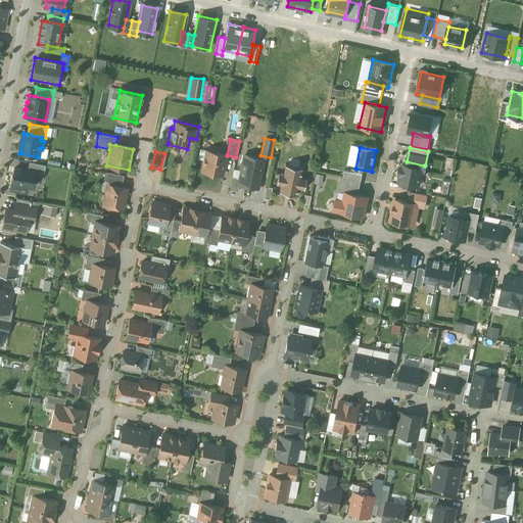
[(227,155),(205,151),(201,173),(222,177),(227,155)]
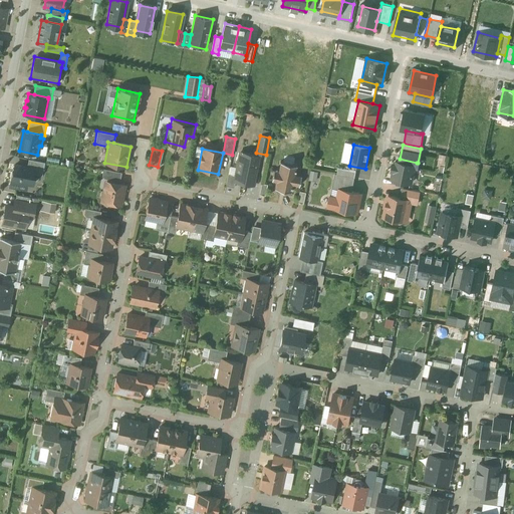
[(259,157),(240,153),(233,183),(252,187),(259,157)]
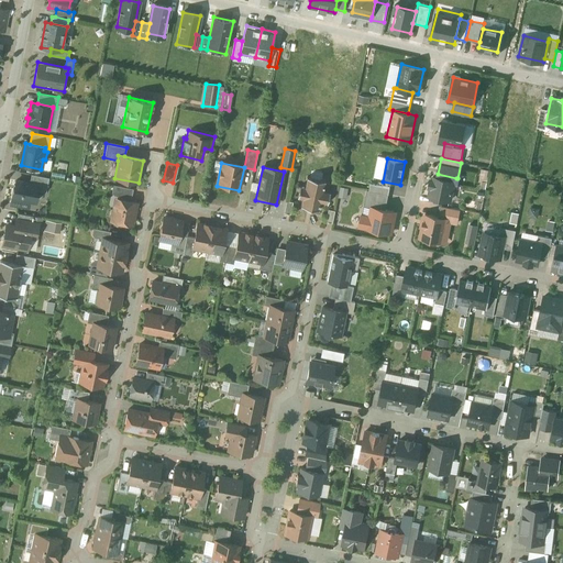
[(430,186),(453,190),(456,178),(438,174),(432,173),(430,186)]
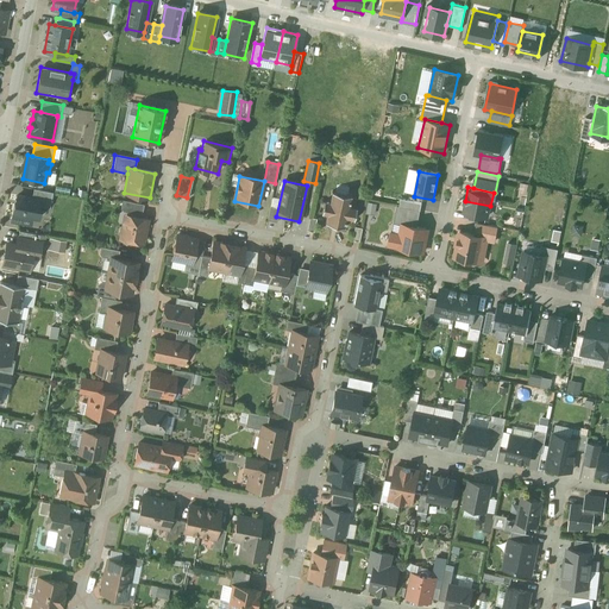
[(351,196),(332,193),(330,203),(325,202),(322,215),(327,217),(325,225),(344,228),(345,221),(352,223),(355,208),(349,207),(351,196)]
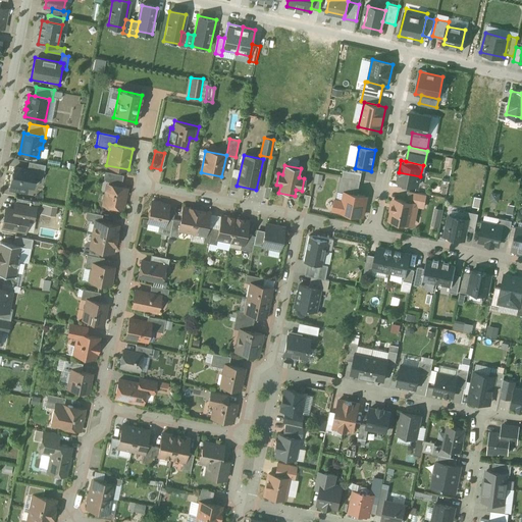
[(14,167),(11,187),(29,190),(32,170),(14,167)]
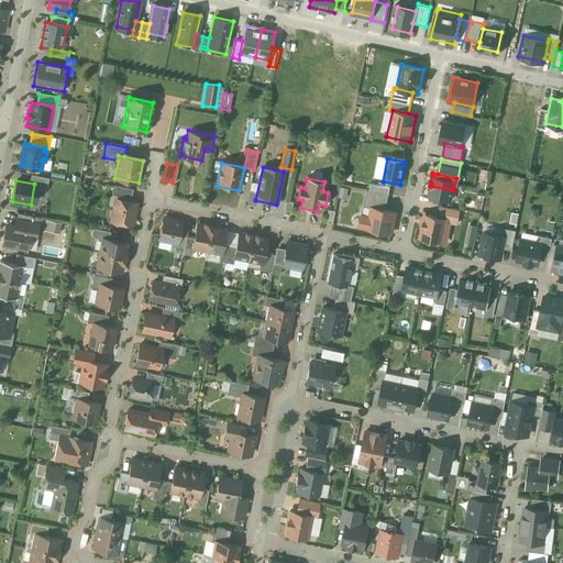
[(367,190),(362,214),(368,216),(371,208),(385,210),(390,188),(371,184),(370,190),(367,190)]
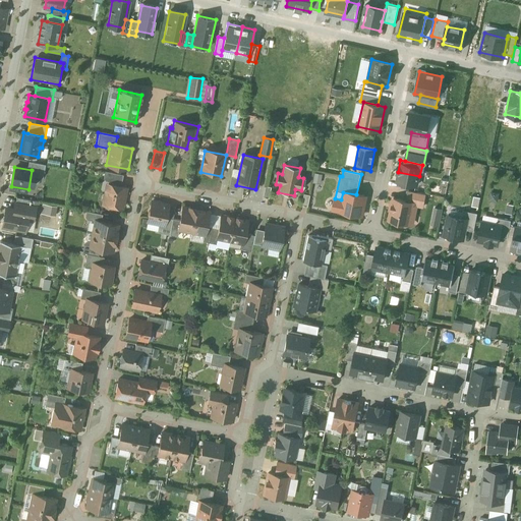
[(395,184),(417,188),(419,176),(398,172),(395,184)]
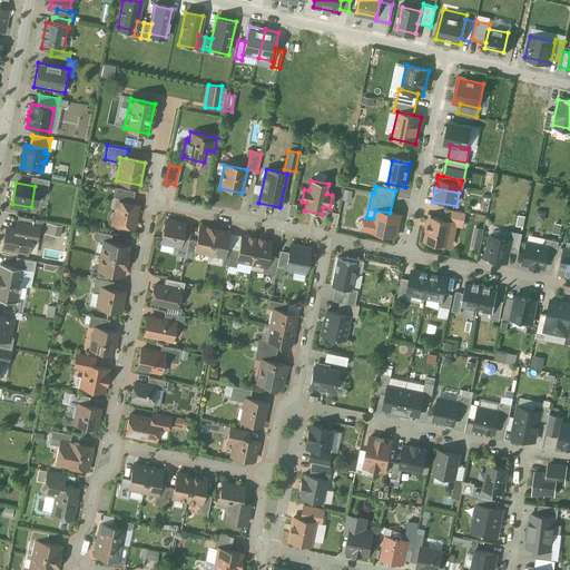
[(134,193),(115,189),(112,196),(131,200),(134,193)]
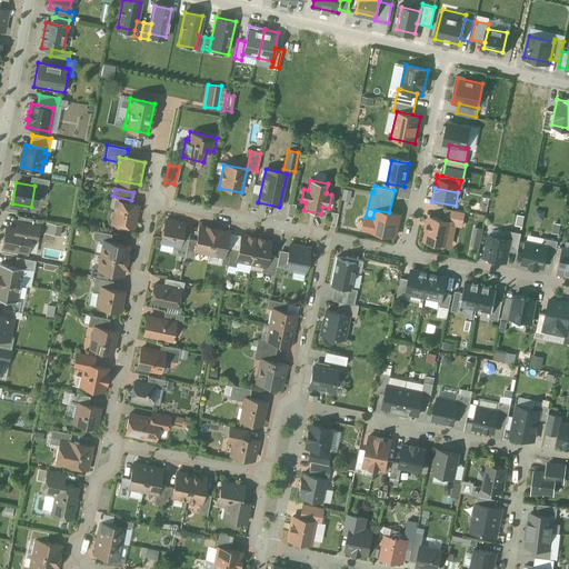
[(139,206),(117,201),(111,226),(135,230),(139,206)]
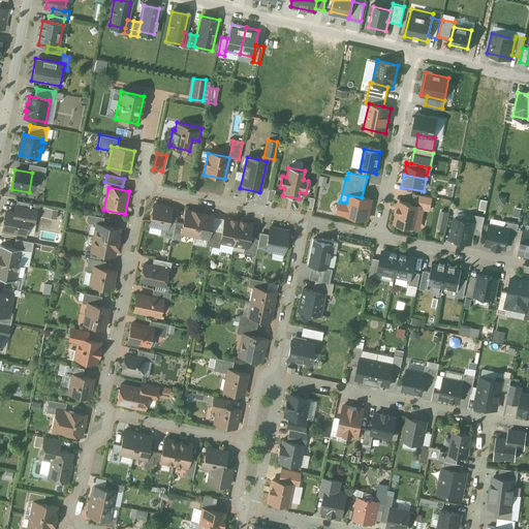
[(275,191),(269,190),(267,200),(273,203),(275,191)]
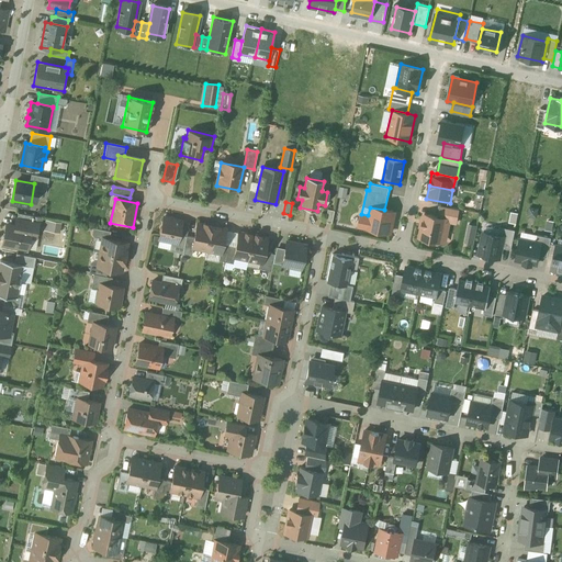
[(440,205),(438,216),(446,218),(457,221),(459,210),(440,205)]
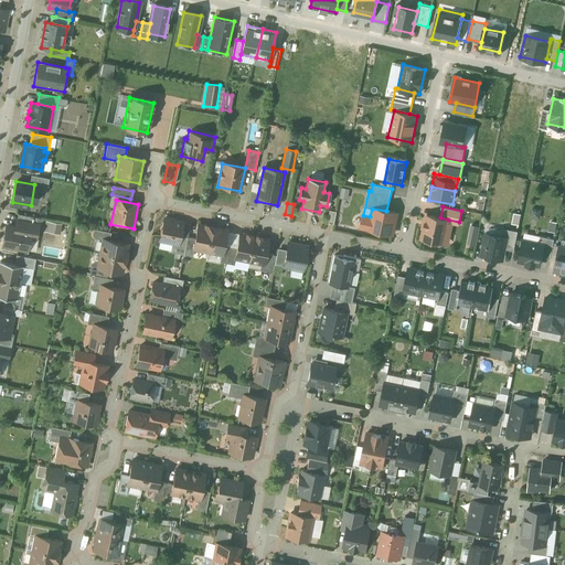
[(359,230),(392,237),(397,214),(386,211),(372,209),(370,216),(363,215),(362,214),(359,230)]
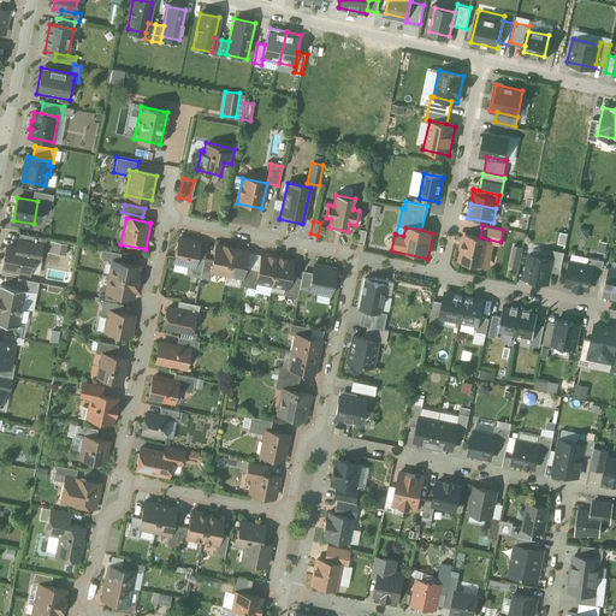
[(366,231),(359,230),(356,244),(363,246),(366,231)]
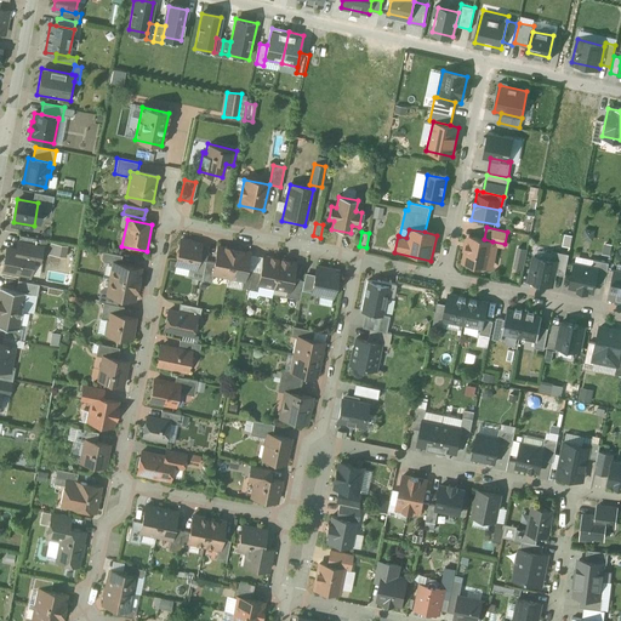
[(467,235),(461,265),(485,271),(493,241),(484,239),(467,235)]
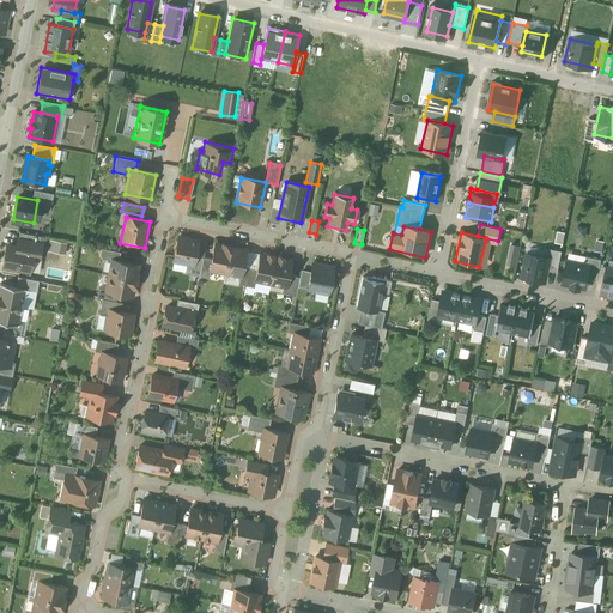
[(47,250),(65,253),(67,242),(49,240),(47,250)]
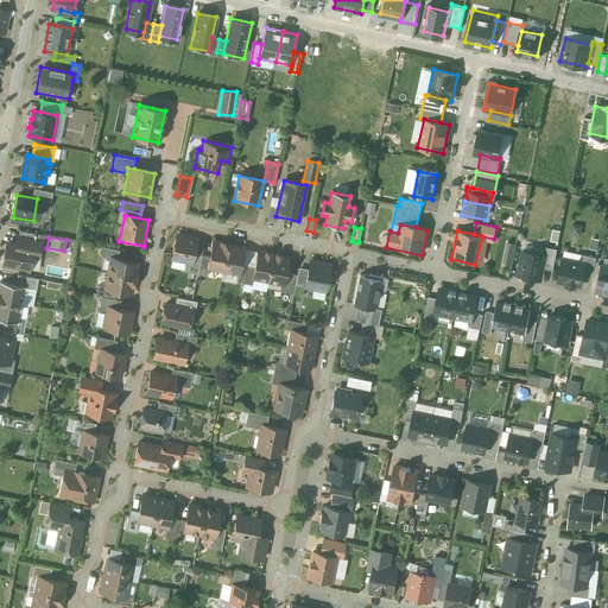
[(196,242),(176,238),(171,260),(184,263),(191,264),(194,255),(196,242)]
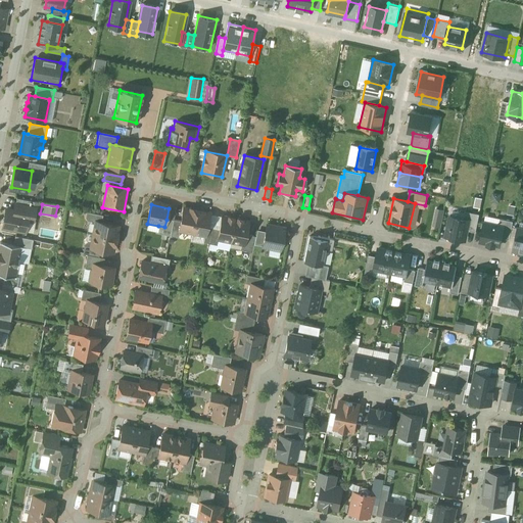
[(6,207),(3,227),(22,230),(27,210),(6,207)]
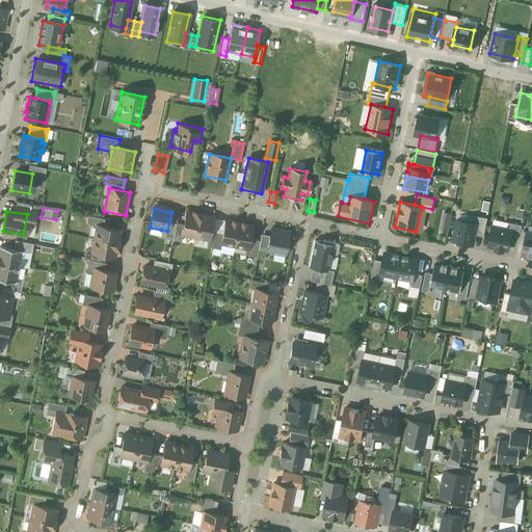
[(195,240),(201,214),(185,211),(180,237),(195,240)]
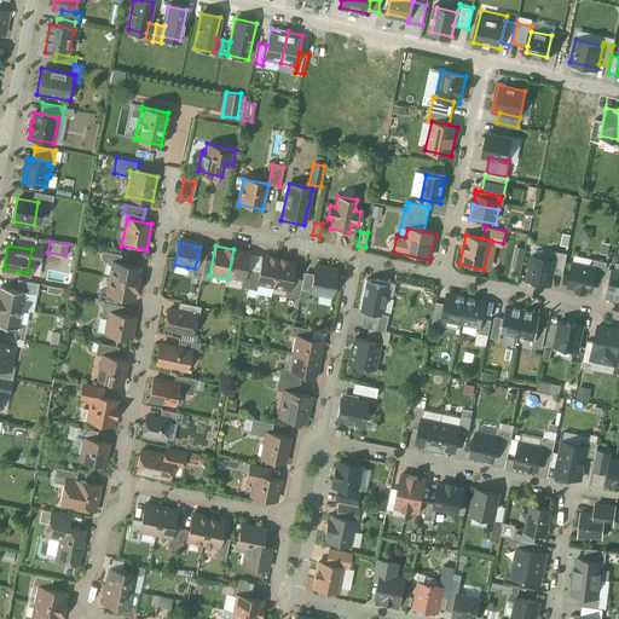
[(233,249),(227,279),(244,283),(250,253),(233,249)]
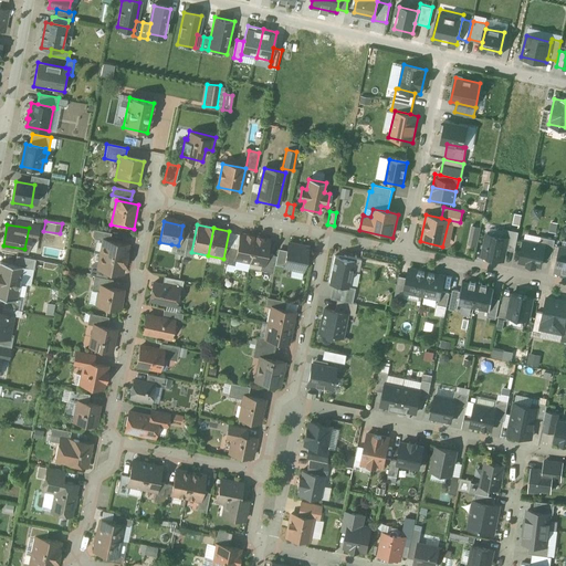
[(504,228),(503,236),(509,237),(506,249),(514,250),(519,231),(504,228)]
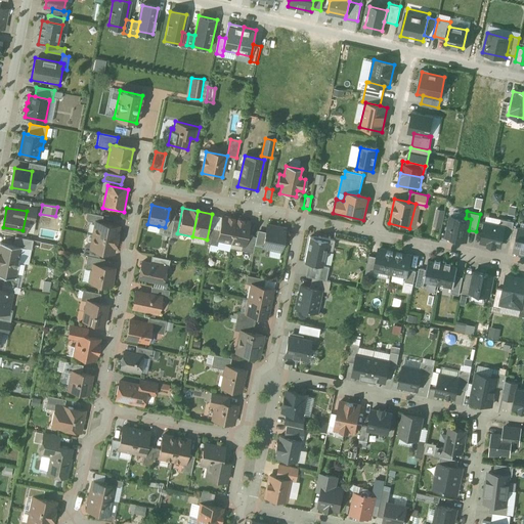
[(94,222),(100,223),(102,217),(85,213),(84,220),(94,222)]
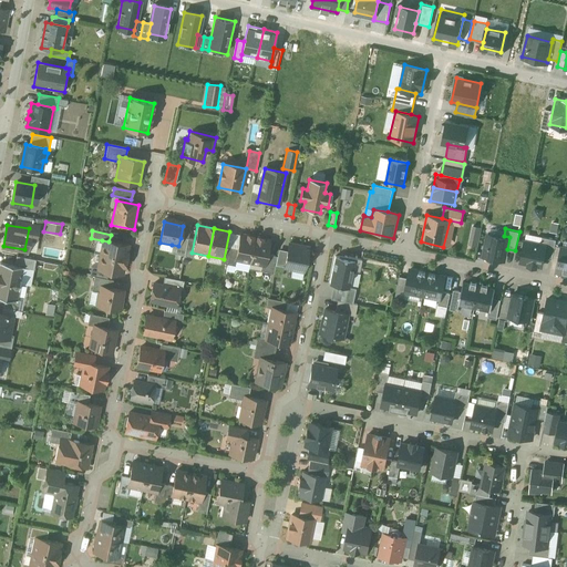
[(487,233),(482,256),(505,260),(507,249),(509,237),(504,236),(487,233)]
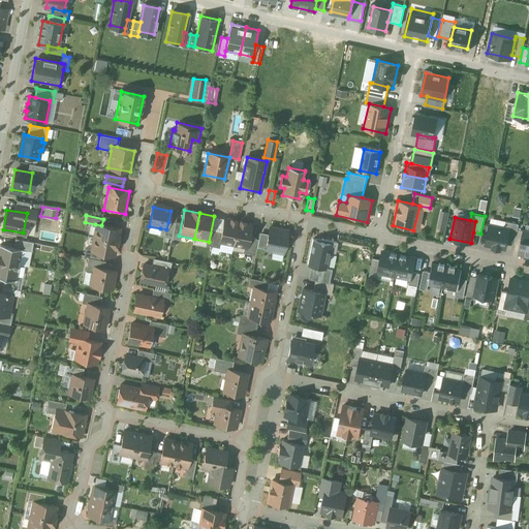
[(219,244),(232,247),(238,223),(224,220),(219,244)]
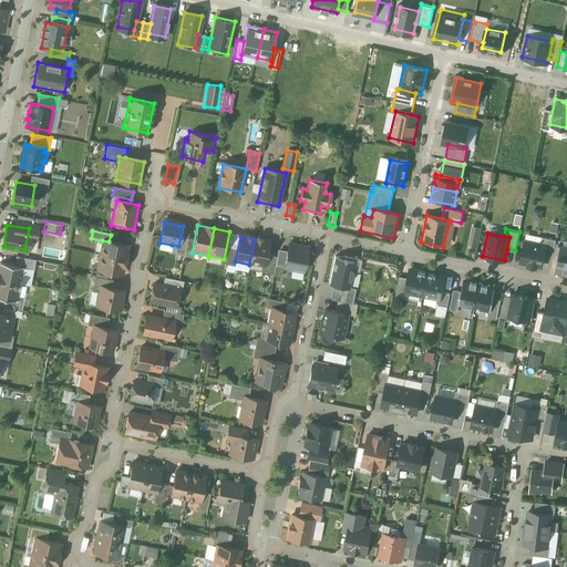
[(556,240),(543,237),(540,245),(546,246),(544,258),(553,259),(554,251),(555,246),(556,240)]
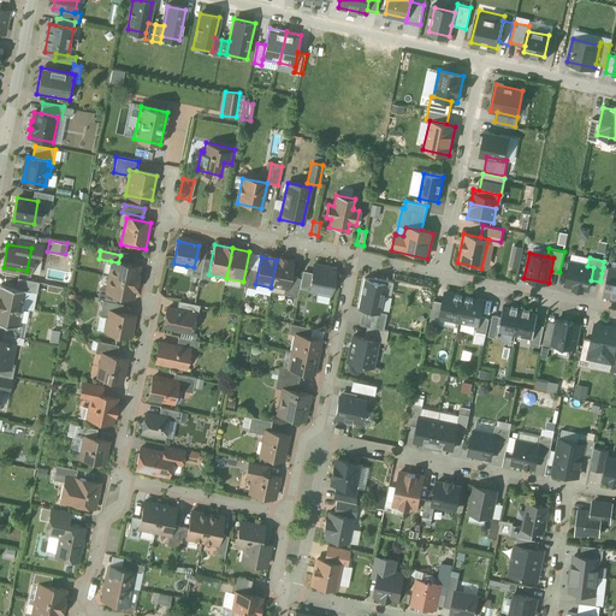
[(205,261),(196,259),(194,267),(187,266),(184,276),(200,279),(205,261)]
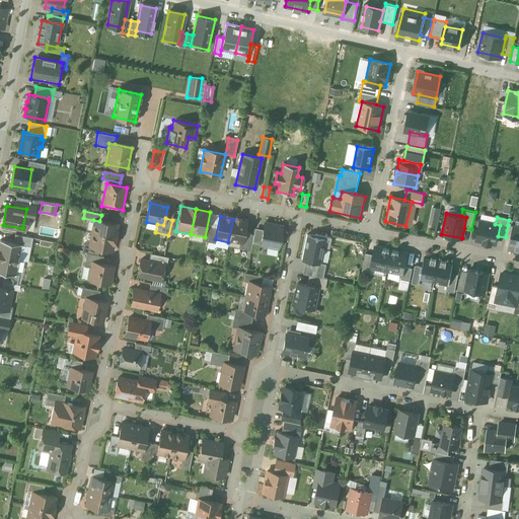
[(246,221),(233,219),(228,242),(241,244),(246,221)]
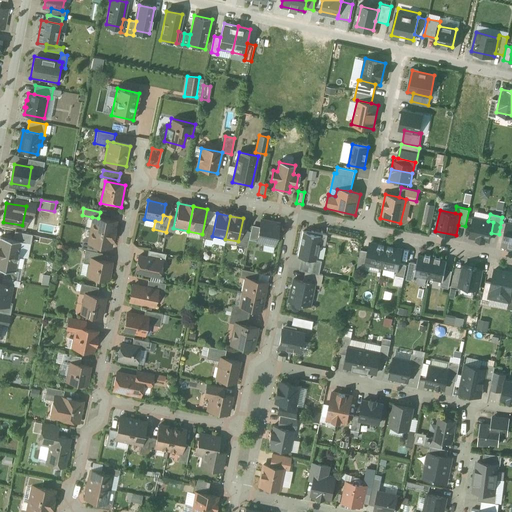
[(92,217),(89,229),(113,234),(116,221),(98,218),(92,217)]
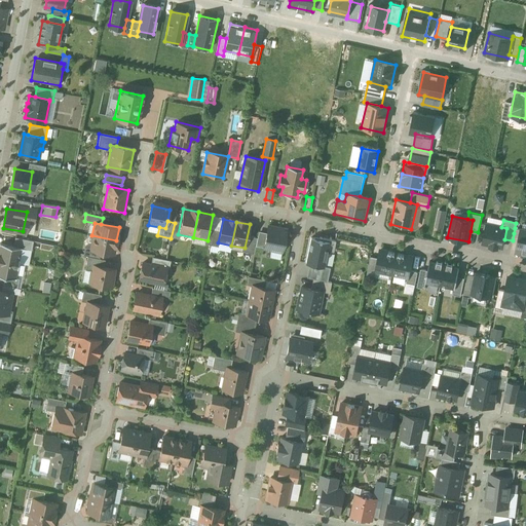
[(501,227),(487,224),(483,242),(491,245),(490,246),(497,248),(497,246),(502,247),(504,239),(506,228),(501,227)]
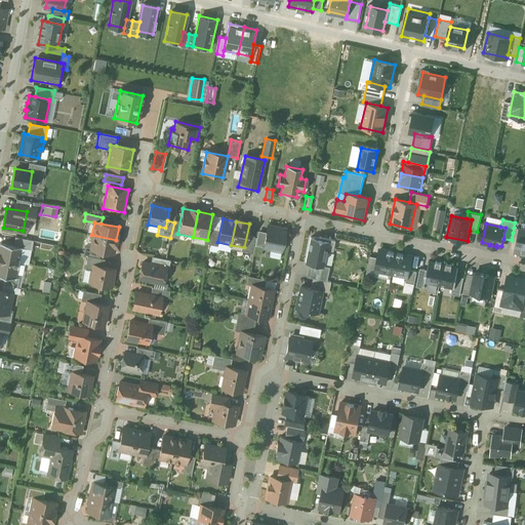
[(524,224),(523,224),(522,229),(514,228),(513,233),(519,234),(517,242),(516,251),(524,252),(524,224)]
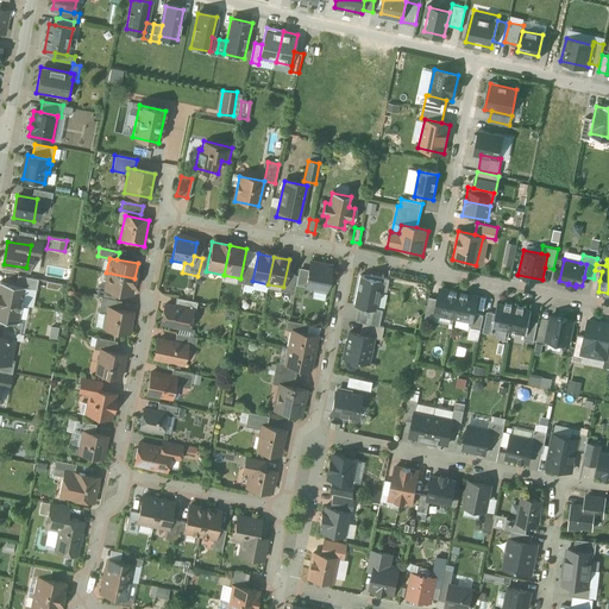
[(332,267),(311,262),(307,272),(305,287),(303,290),(326,295),(332,267)]
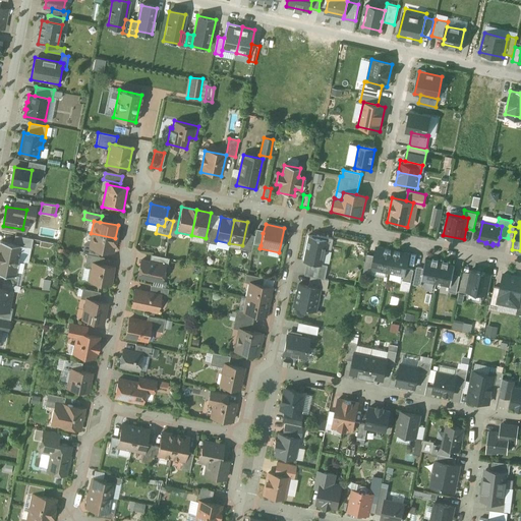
[(261,245),(263,233),(255,232),(253,244),(261,245)]
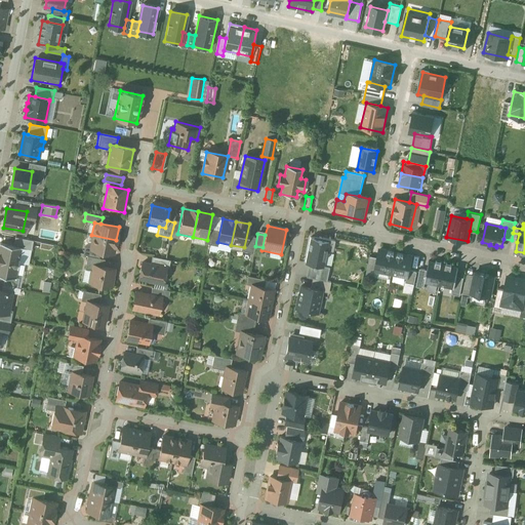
[(113,254),(116,240),(91,235),(88,249),(99,251),(113,254)]
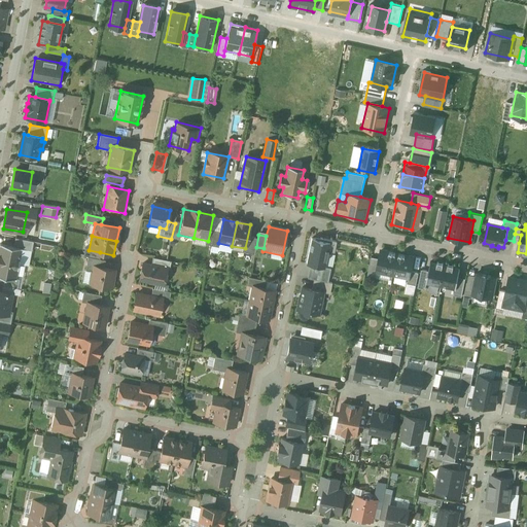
[(327,242),(311,239),(307,262),(323,266),(327,242)]
